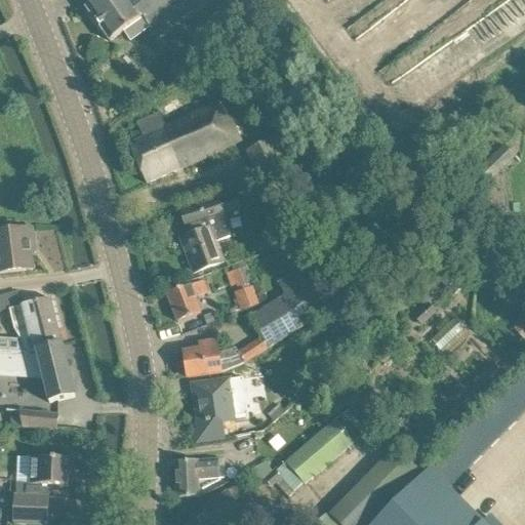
[(159,12),(176,0),(97,0),(86,9),(110,42),(123,33),(131,43),(131,42),(150,29),(156,37),(169,27),(169,26),(168,27),(159,12)]
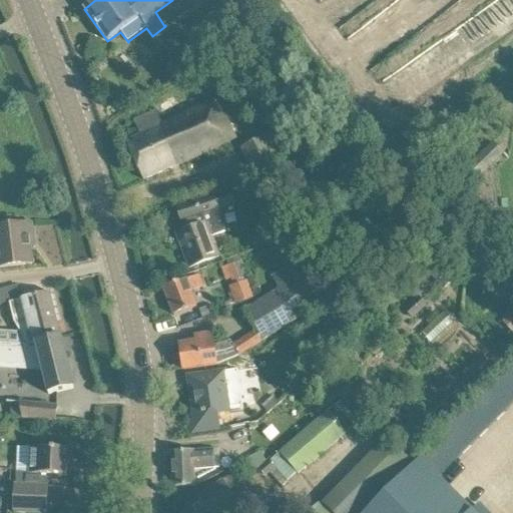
[(143,180),(235,138),(219,101),(161,128),(154,111),(150,113),(151,113),(133,121),(140,135),(126,141),(143,180)]
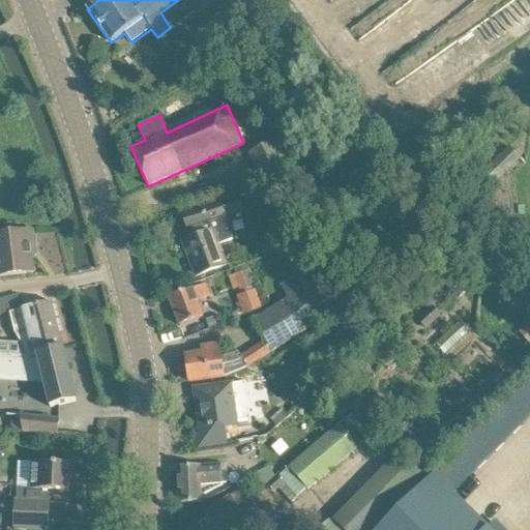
[(291,169),(278,141),(247,154),(260,182),(291,169)]
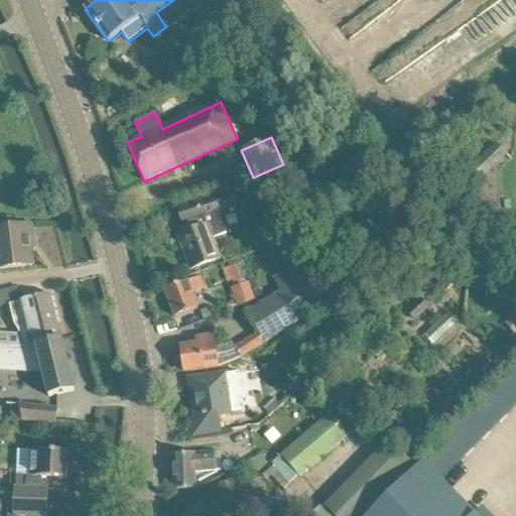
[(495,142),(469,167),(482,180),(508,155),(495,142)]
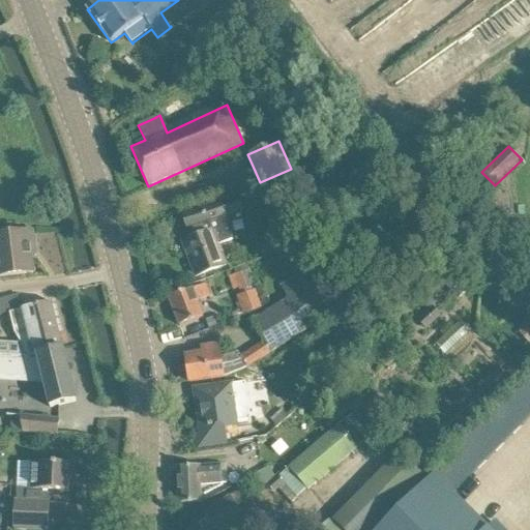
[(233,240),(225,218),(242,212),(236,197),(184,213),(188,229),(187,230),(188,233),(188,236),(188,238),(188,241),(188,244),(190,249),(187,251),(197,275),(224,265),(216,246),(233,240)]
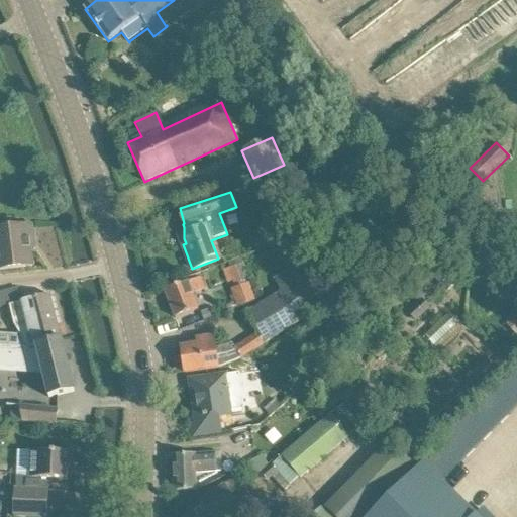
[(471,208),(462,215),(473,225),(480,218),(471,208)]
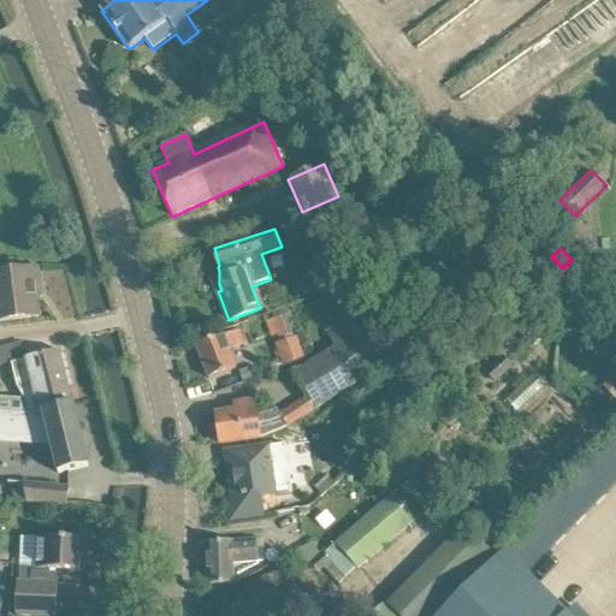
[(0,321),(39,318),(35,286),(41,285),(39,268),(0,273),(0,321)]
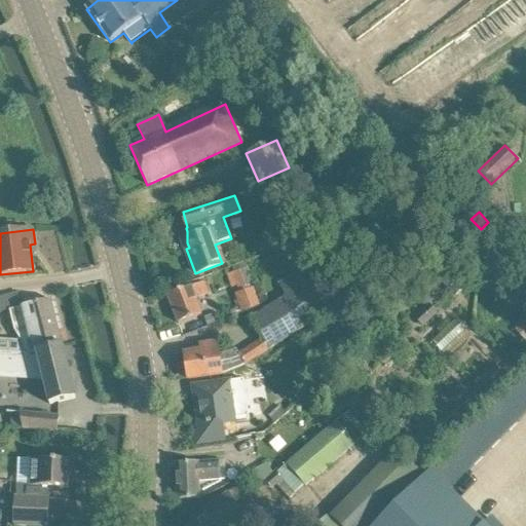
[(288,236),(259,248),(263,257),(292,247),(288,236)]
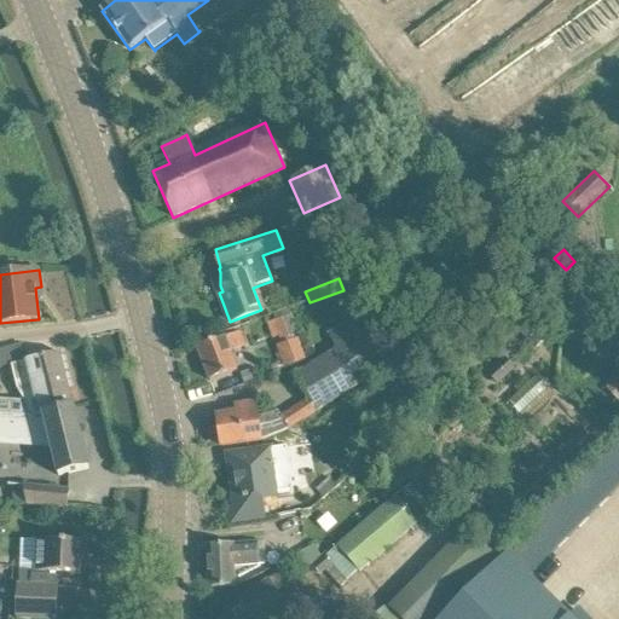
[(290,316),(273,322),(282,345),(299,339),(290,316)]
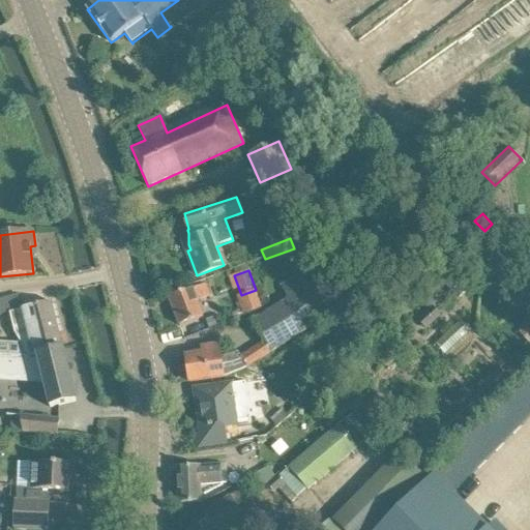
[(329,316),(302,272),(280,286),(289,301),(254,323),(265,342),(240,357),(238,353),(221,357),(218,346),(202,348),(203,354),(185,356),(189,382),(225,377),(246,369),(271,351),(329,316)]
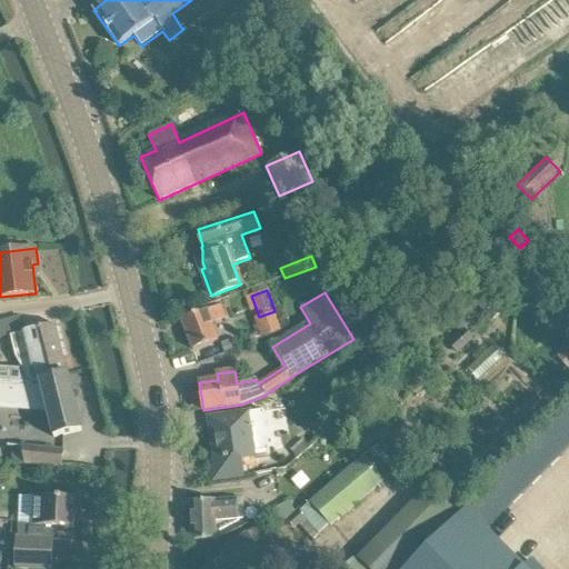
[(219,340),(213,325),(226,319),(220,305),(201,312),(181,320),(192,350),(219,340)]
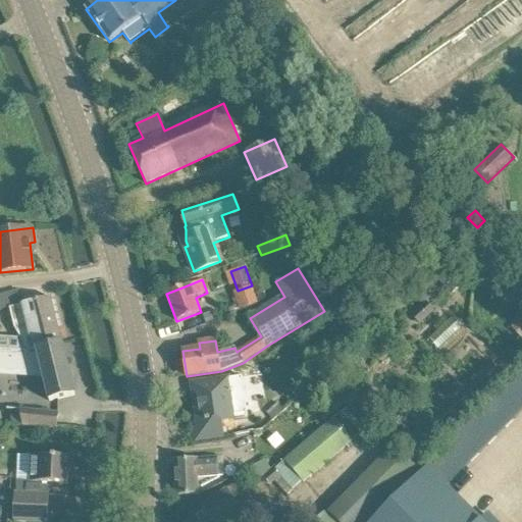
[(451,281),(444,288),(453,297),(460,290),(451,281)]
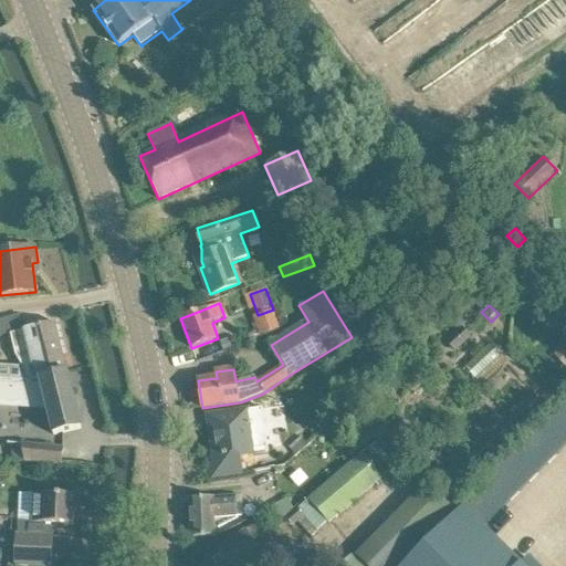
[(55,323),(10,334),(16,356),(23,369),(35,366),(38,378),(39,378),(40,378),(53,375),(55,383),(66,379),(65,373),(66,371),(55,323)]
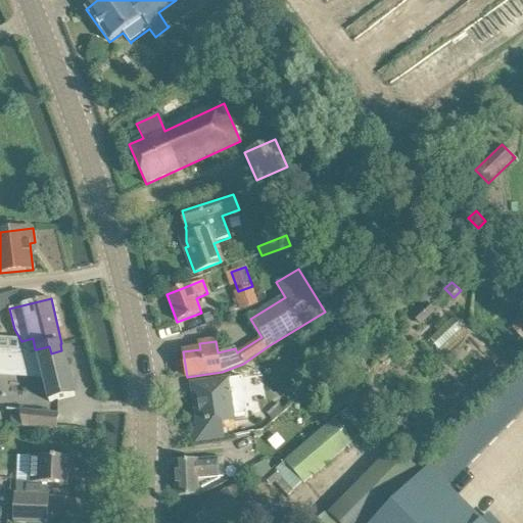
[(427,303),(412,318),(421,327),(436,314),(427,303)]
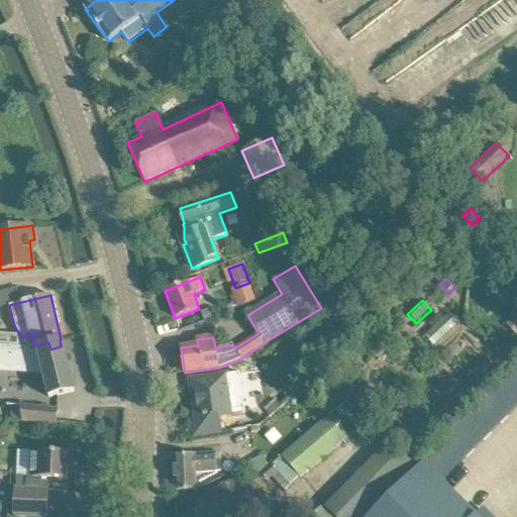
[(448,314),(424,335),(434,347),(458,326),(448,314)]
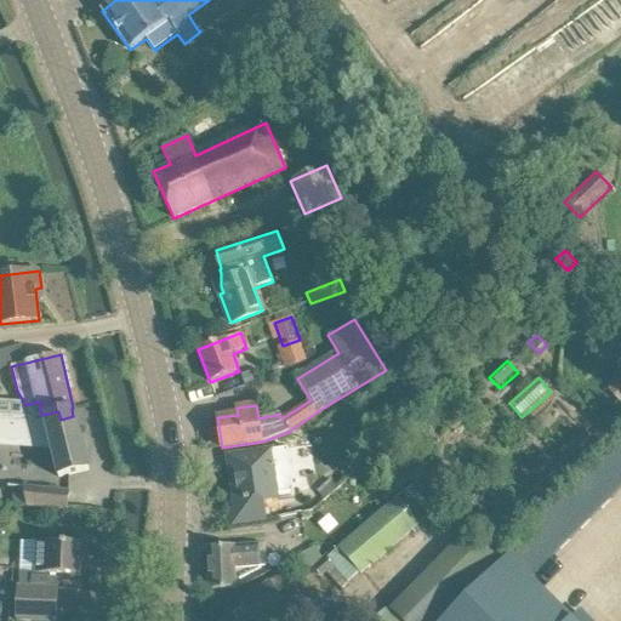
[(620,381),(610,392),(620,403),(620,381)]
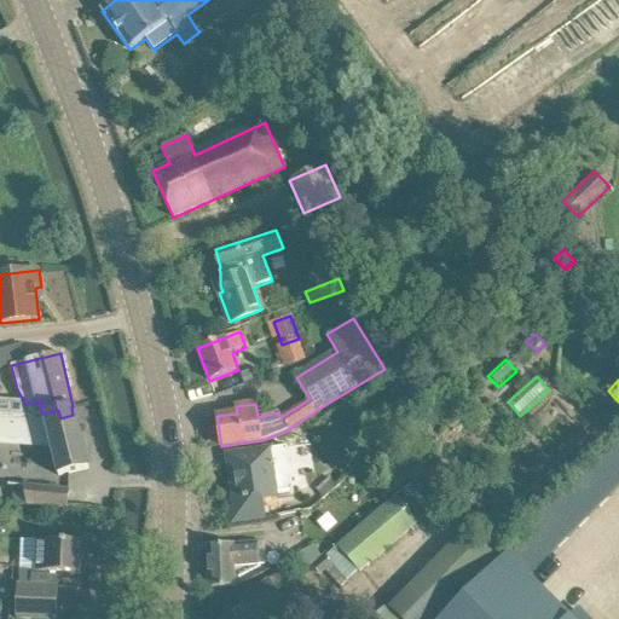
[(0,415),(0,438),(50,443),(58,476),(65,475),(88,469),(73,406),(71,408),(73,415),(61,418),(58,410),(44,414),(42,414),(42,416),(33,418),(0,415)]
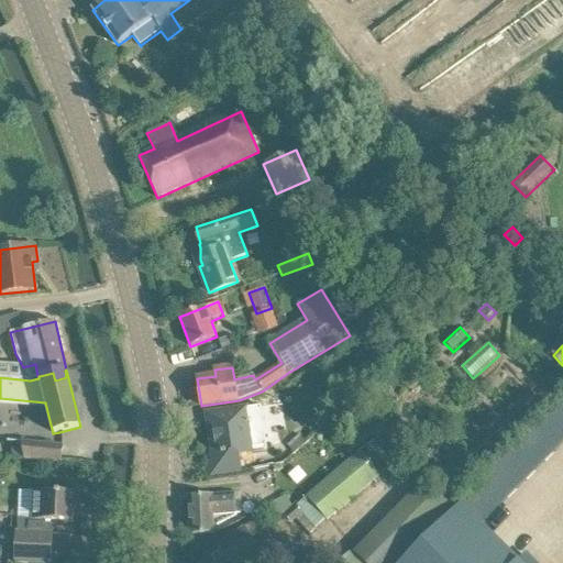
[(229,411),(207,415),(212,453),(209,459),(211,475),(233,473),(242,472),(239,453),(253,452),(266,450),(261,407),(247,409),(229,411)]
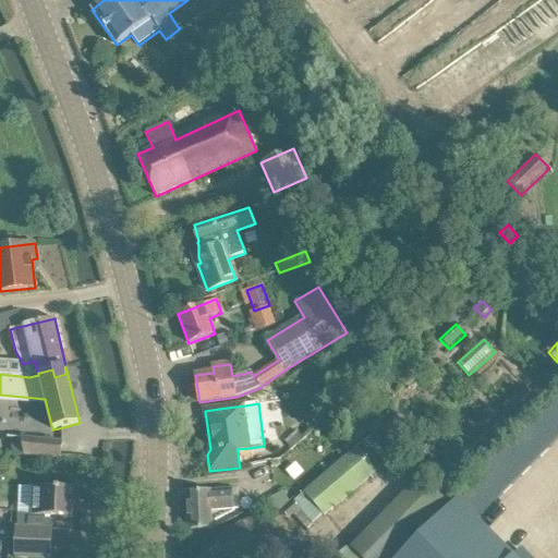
[(296,432),(286,441),(292,450),(304,440),(296,432)]
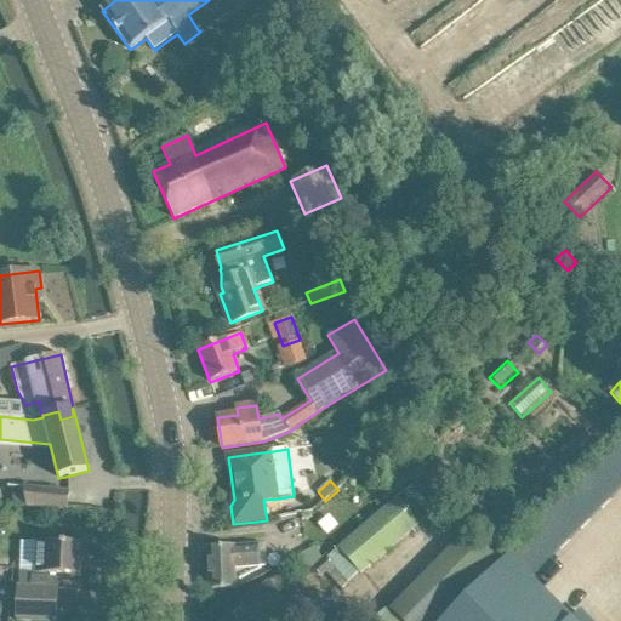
[(68,493),(24,489),(28,508),(67,512),(68,493)]
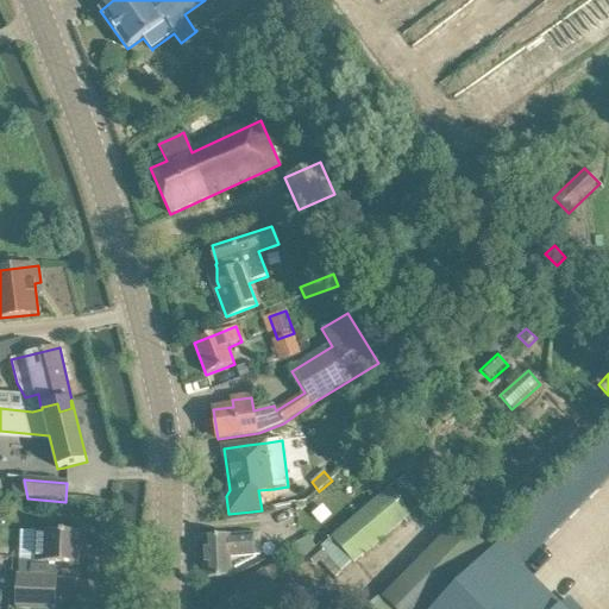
[(353,564),(412,516),(390,491),(333,540),(353,564)]
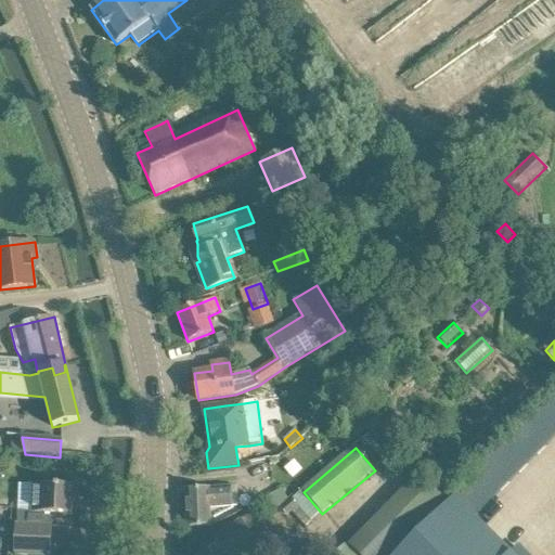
[(491,460),(473,478),(493,499),(512,480),(491,460)]
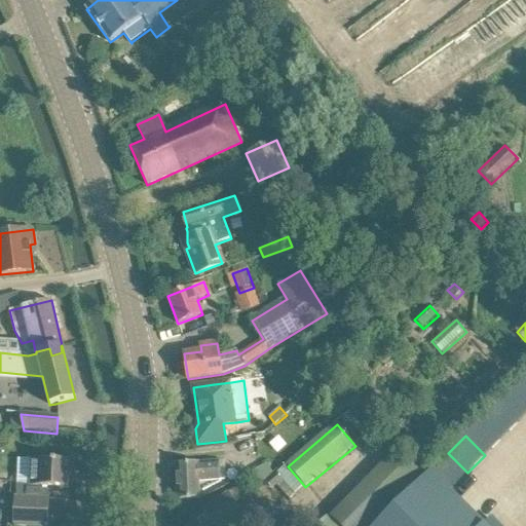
[(377,525),(424,480),(396,450),(316,525),(377,525)]
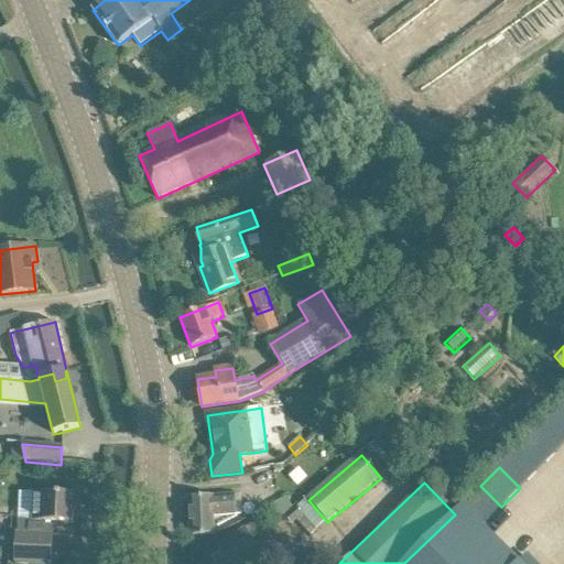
[(480,486),(462,505),(463,506),(465,508),(481,525),(501,507),(480,486)]
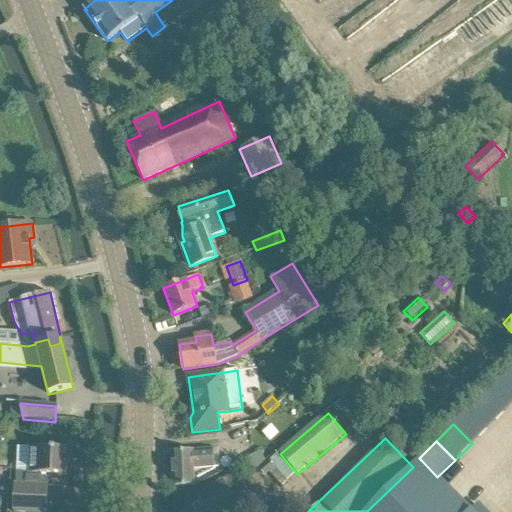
[(61,487),(61,475),(67,475),(67,464),(70,464),(71,446),(51,446),(51,449),(33,448),(31,473),(16,472),(14,511),(16,511),(46,511),(48,486),(61,487)]
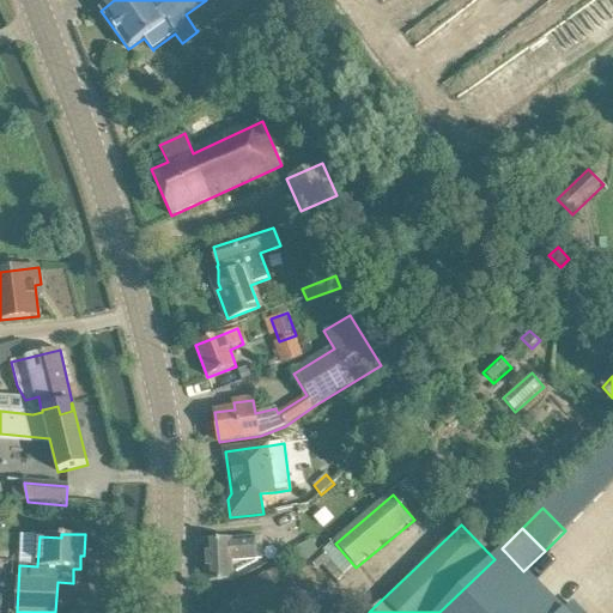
[(230,563),(262,562),(261,539),(205,541),(206,583),(230,583),(230,563)]
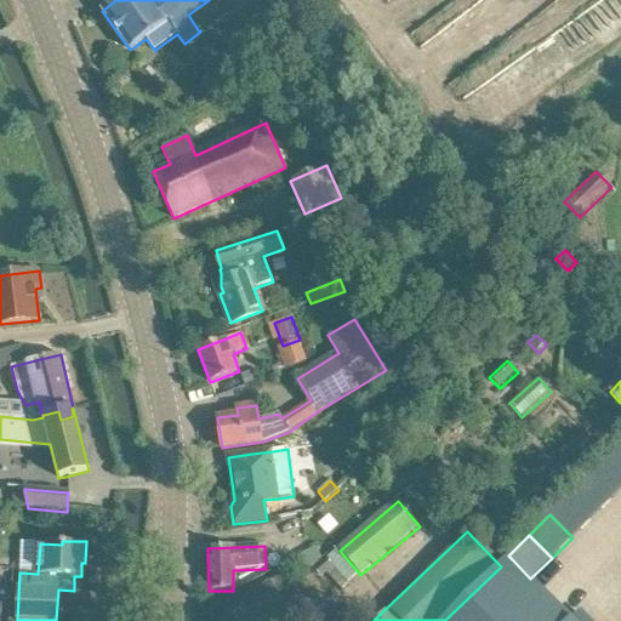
[(573,620),(530,579),(512,559),(510,557),(501,567),(445,620),(573,620)]
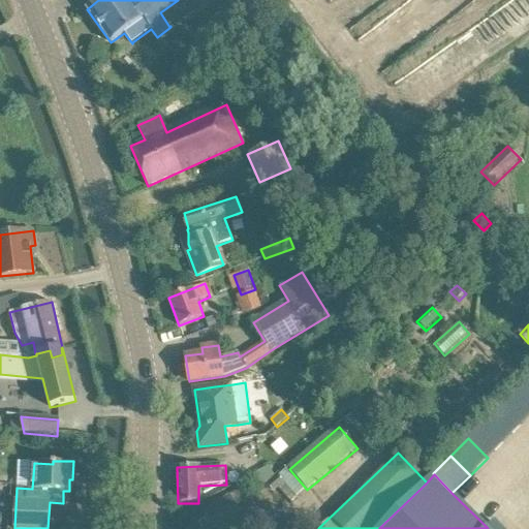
[(274,495),(285,486),(279,477),(268,487),(274,495)]
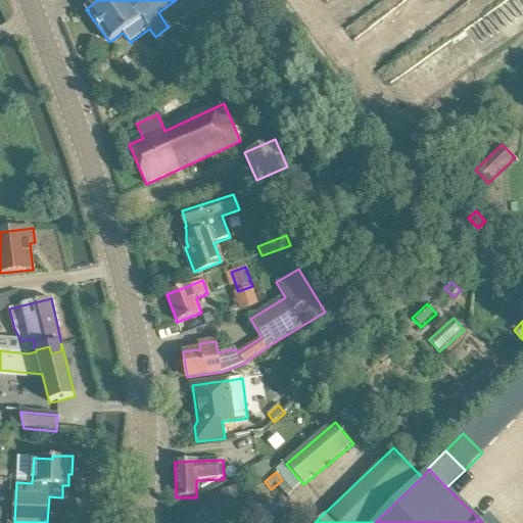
[(205,514),(190,522),(249,522),(228,490),(219,496),(201,509),(205,514)]
